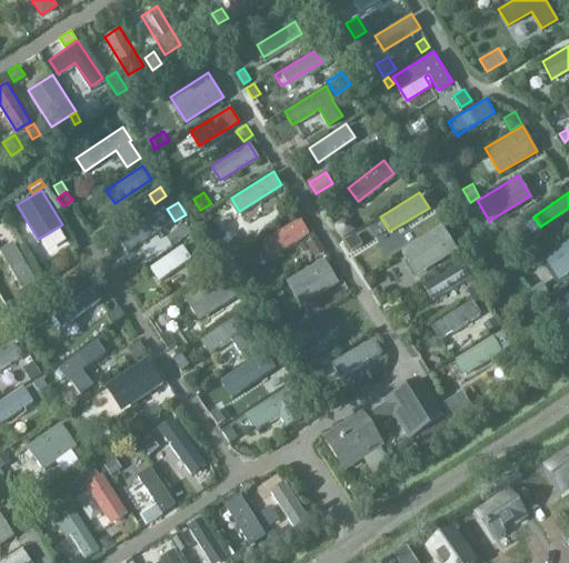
[(152,211),(121,232),(129,243),(160,222),(152,211)]
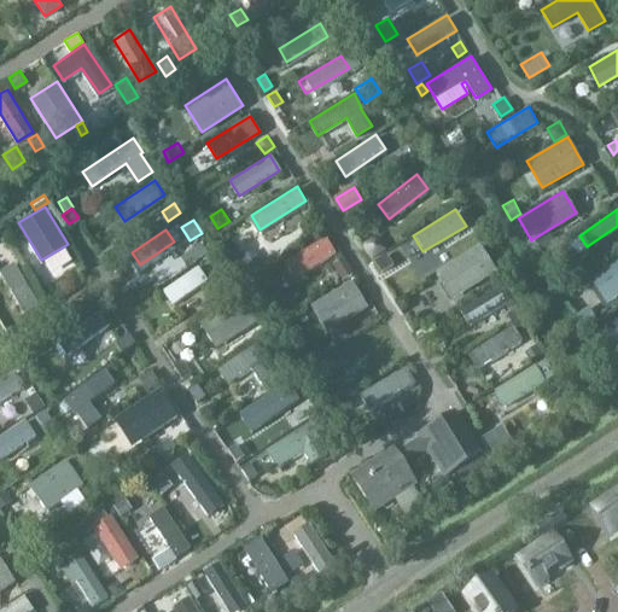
[(377,233),(363,242),(372,255),(385,246),(377,233)]
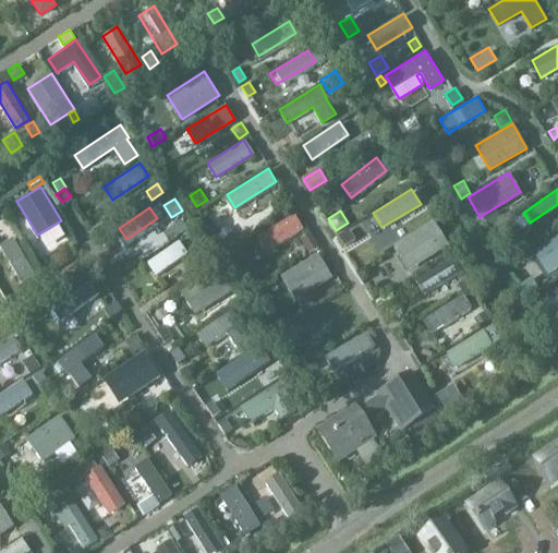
[(495,211),(482,218),(488,228),(501,220),(495,211)]
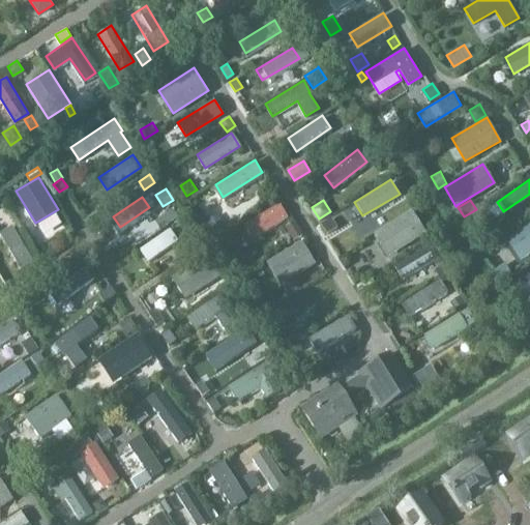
[(280,202),(243,224),(253,238),(288,216),(280,202)]
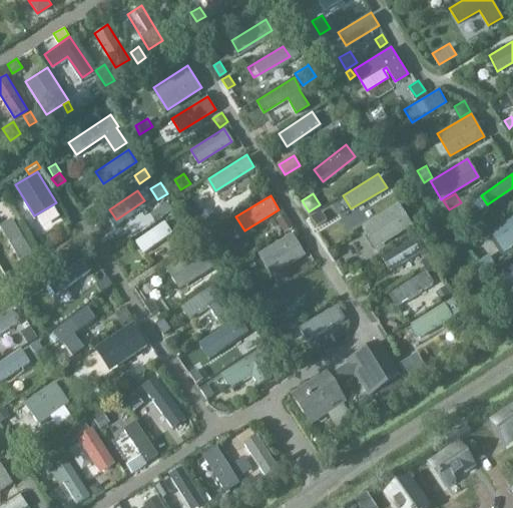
[(412,224),(397,201),(383,210),(383,211),(361,225),(375,247),(412,224)]
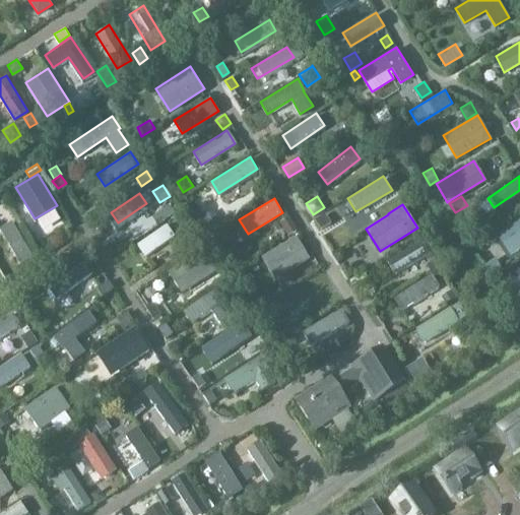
[(204,209),(197,213),(209,233),(223,223),(213,208),(206,212),(204,209)]
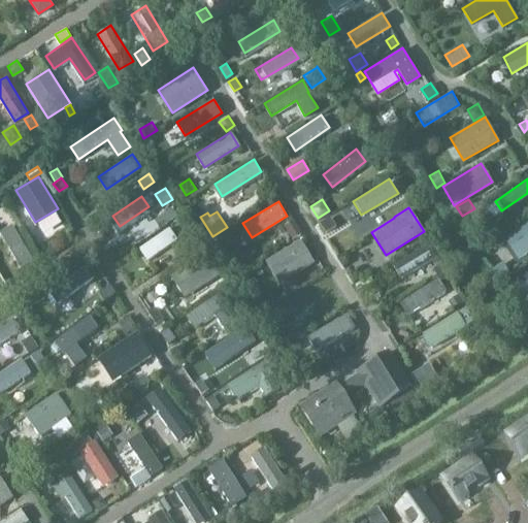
[(330,215),(320,221),(326,231),(336,225),(330,215)]
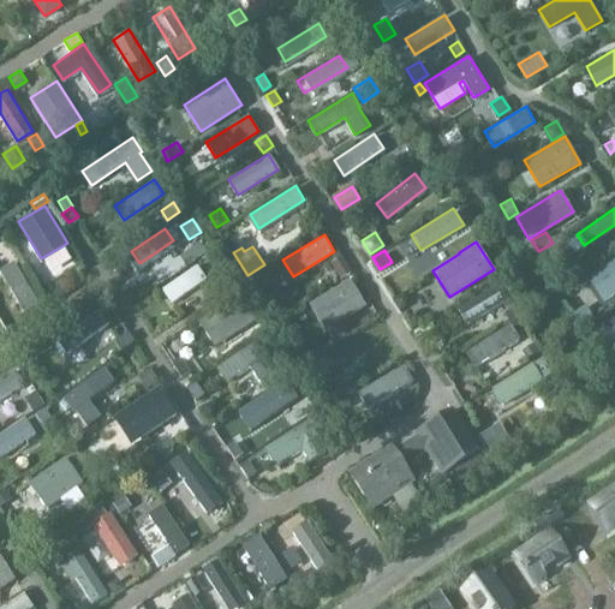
[(341,255),(332,262),(341,278),(352,272),(341,255)]
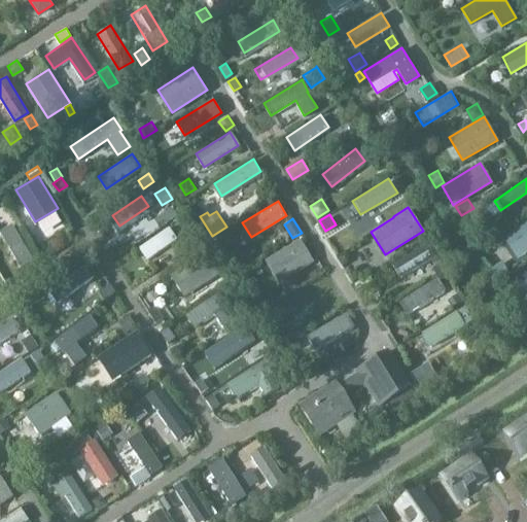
[(526,219),(502,236),(517,258),(526,251),(526,219)]
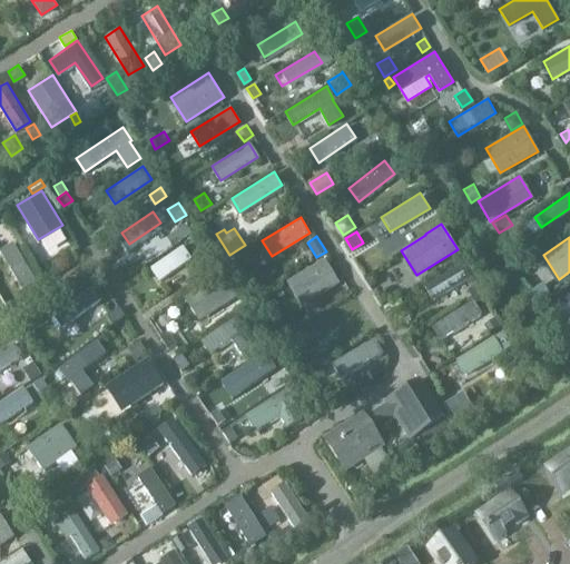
[(13,240),(0,248),(0,249),(23,290),(38,282),(13,240)]
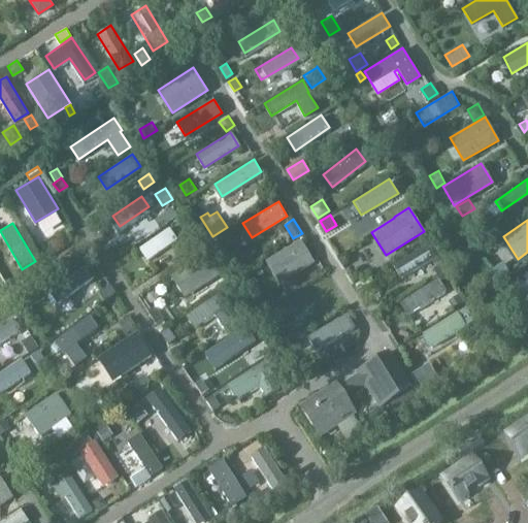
[(169,226),(139,248),(147,259),(178,238),(169,226)]
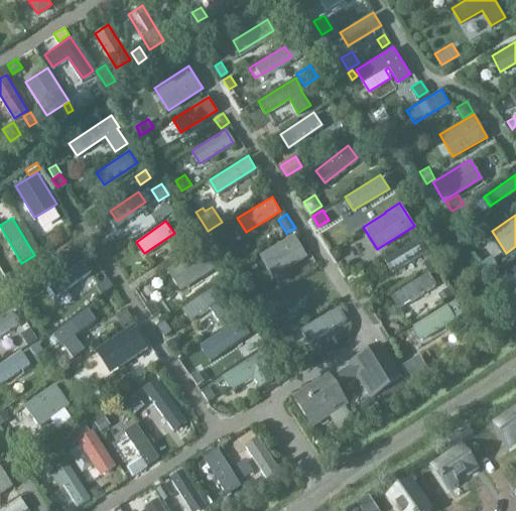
[(219,227),(211,232),(218,243),(226,238),(219,227)]
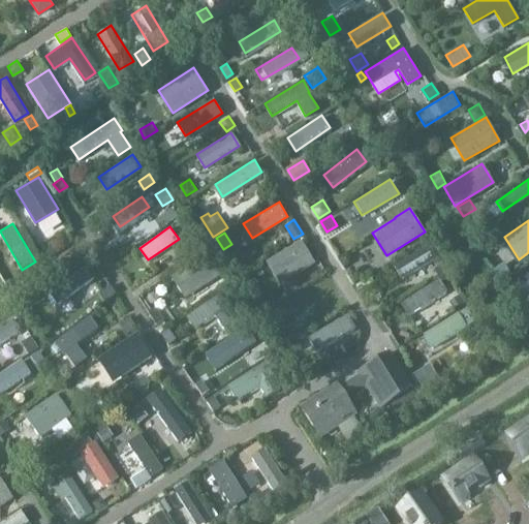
[(193,239),(187,244),(193,253),(200,249),(193,239)]
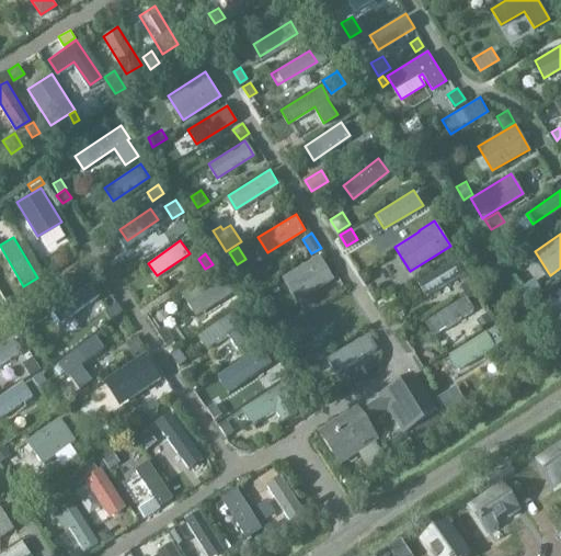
[(320,253),(283,276),(296,299),(333,276),(320,253)]
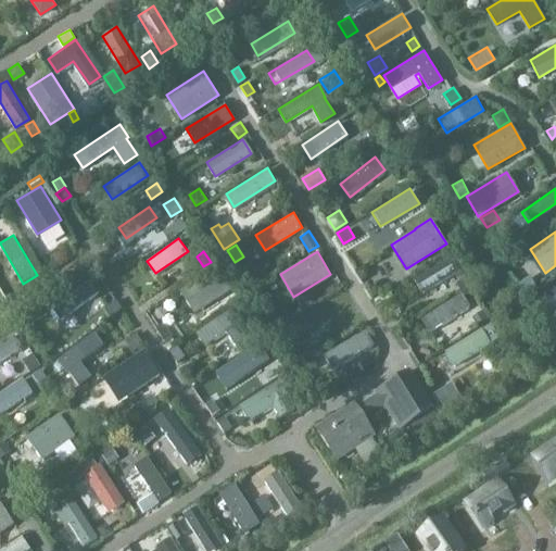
[(447,254),(412,276),(420,290),(457,268),(450,253),(447,254)]
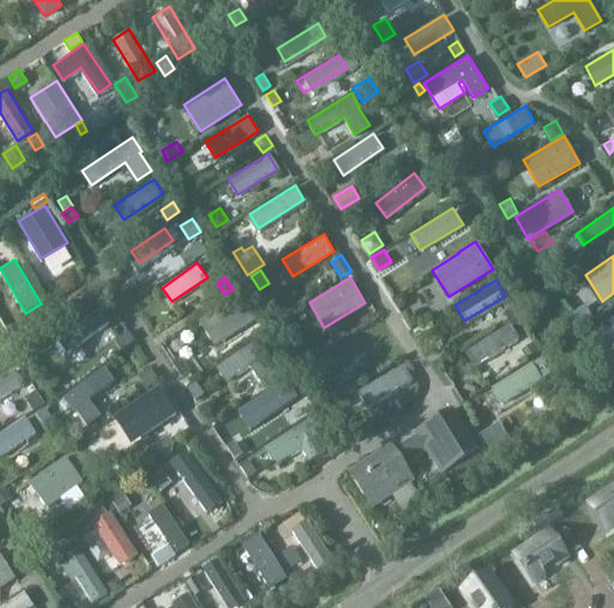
[(403,289),(391,296),(398,308),(404,305),(407,295),(403,289)]
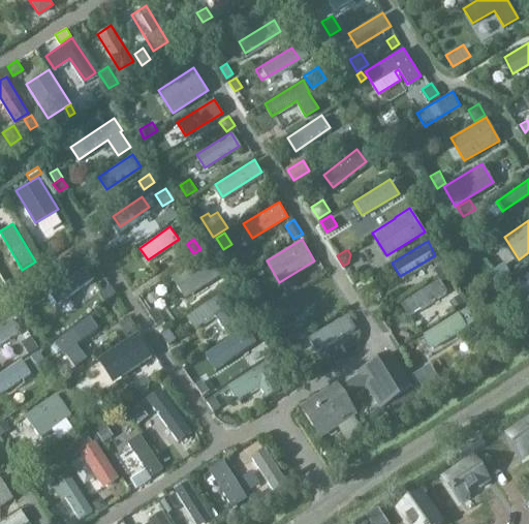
[(206,251),(172,274),(185,296),(220,273),(206,251)]
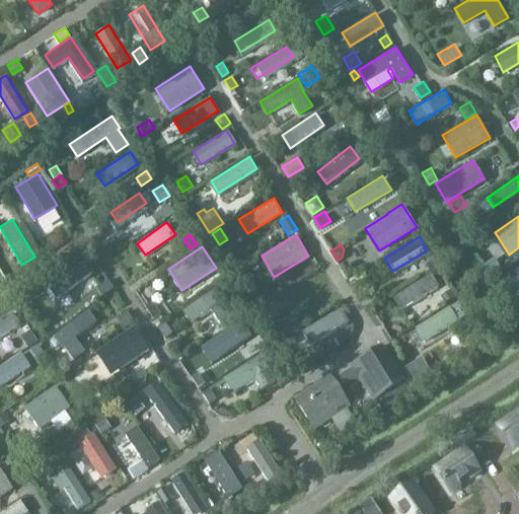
[(488,261),(486,263),(493,274),(497,272),(500,270),(493,258),(488,261)]
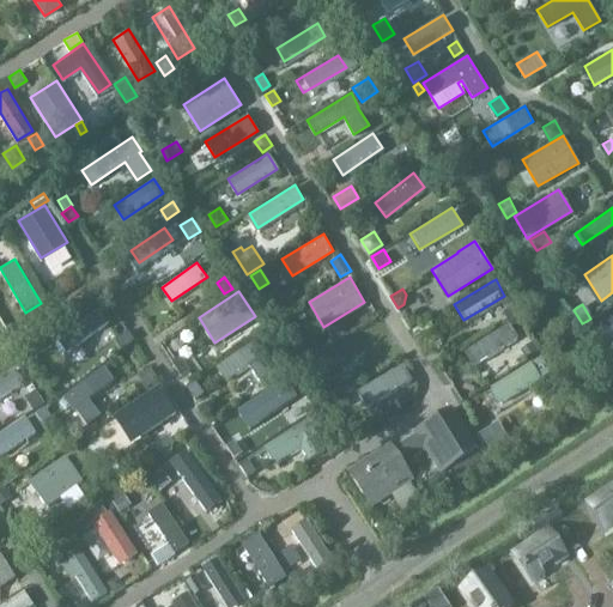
[(509,305),(502,310),(508,319),(515,315),(509,305)]
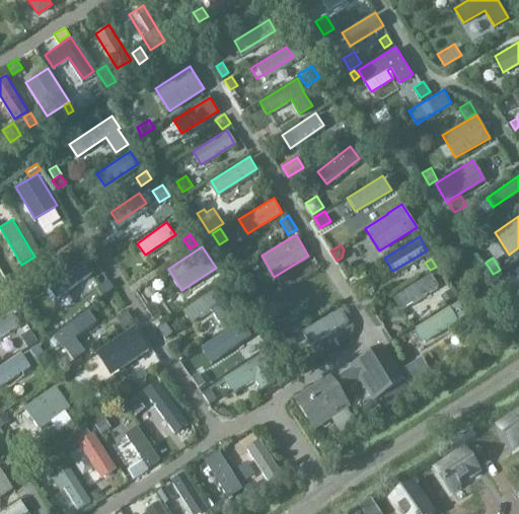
[(84,260),(48,285),(57,296),(92,271),(84,260)]
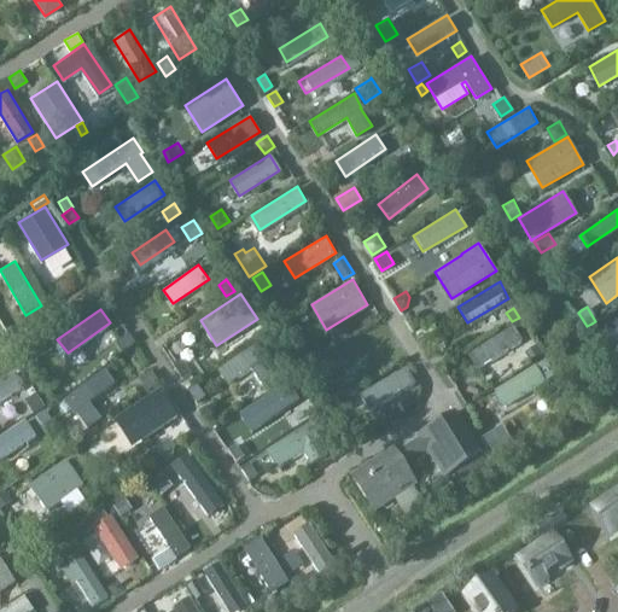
[(290,320),(278,326),(284,338),(295,332),(290,320)]
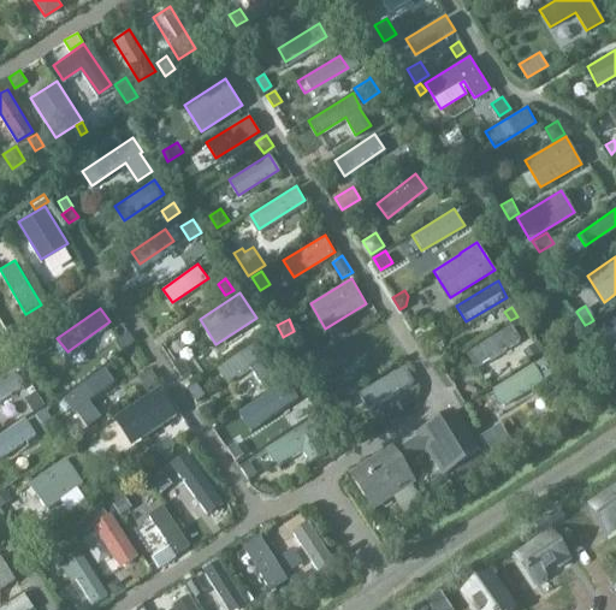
[(511,323),(467,353),(475,366),(520,337),(511,323)]
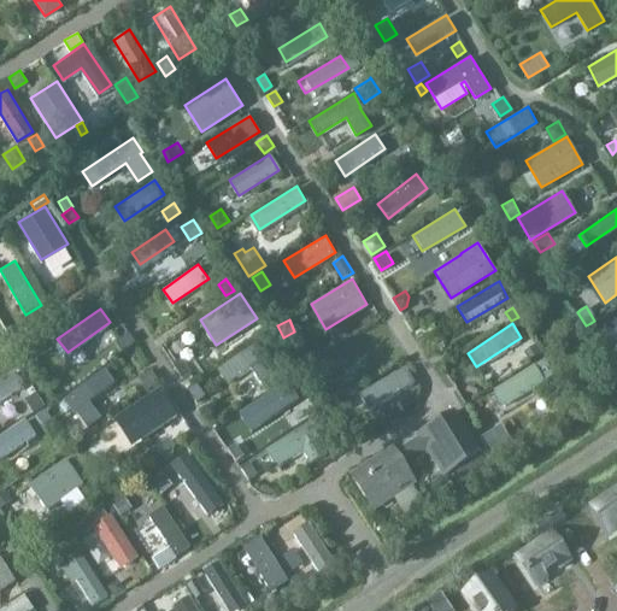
[(129,333),(117,341),(123,350),(135,342),(129,333)]
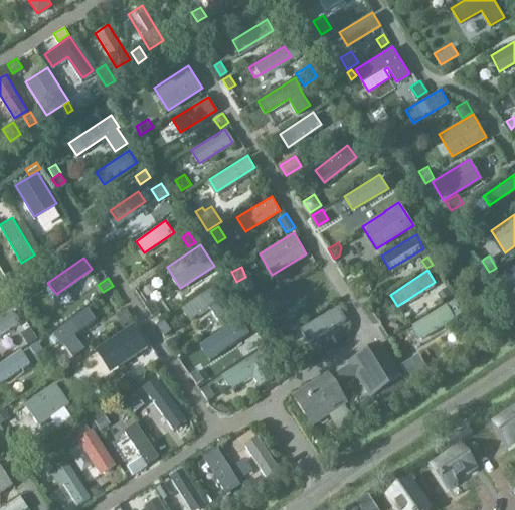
[(299,282),(261,307),(277,332),(315,307),(299,282)]
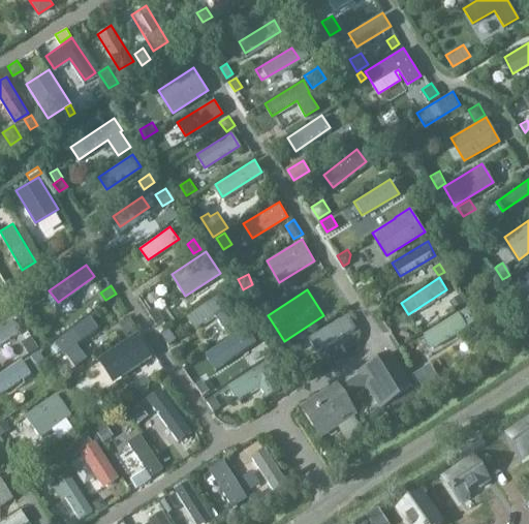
[(220,291),(186,315),(194,328),(229,304),(220,291)]
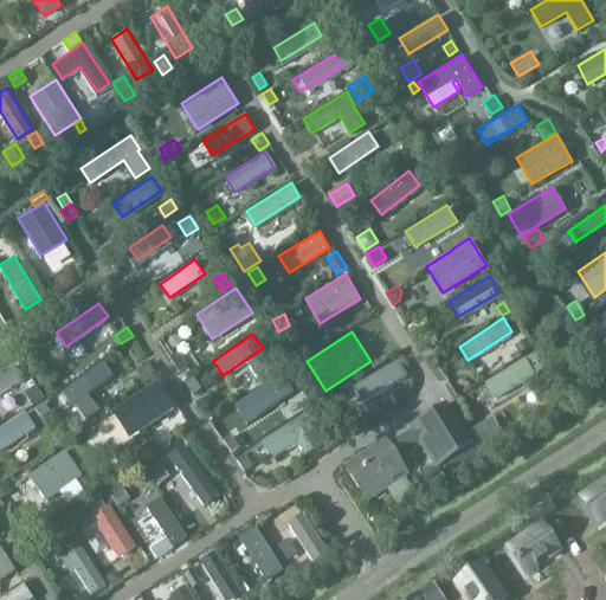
[(526,336),(515,343),(521,354),(532,347),(535,344),(529,335),(526,336)]
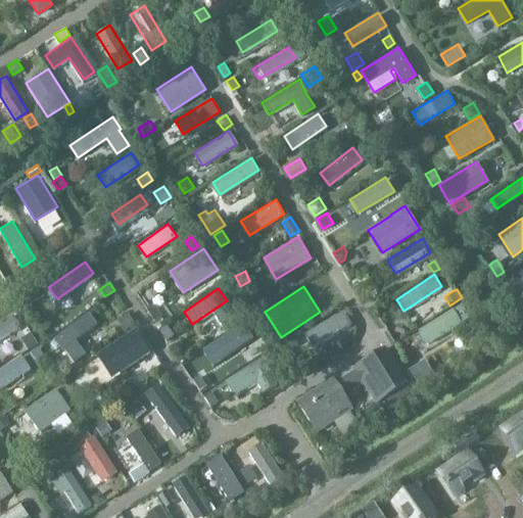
[(154,303),(147,309),(153,319),(161,315),(154,303)]
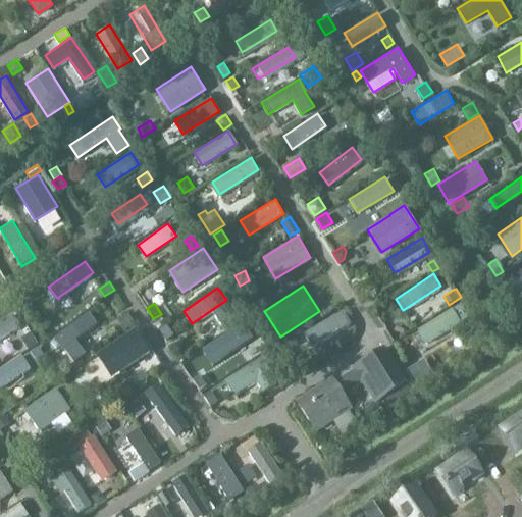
[(460,303),(452,307),(460,320),(468,315),(460,303)]
